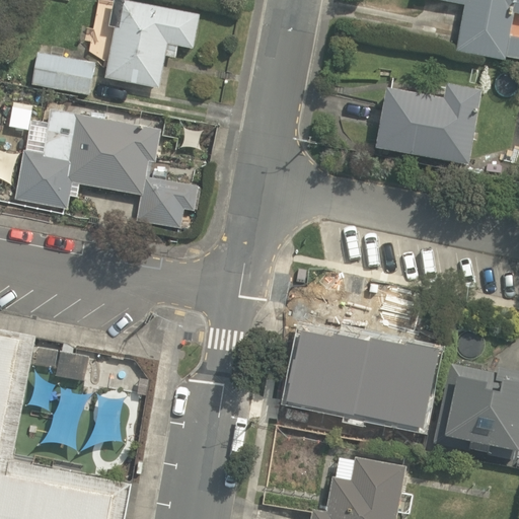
[(124,0),(105,79),(160,92),(169,56),(180,59),(183,47),(197,50),(204,18),(128,0),(124,0)]
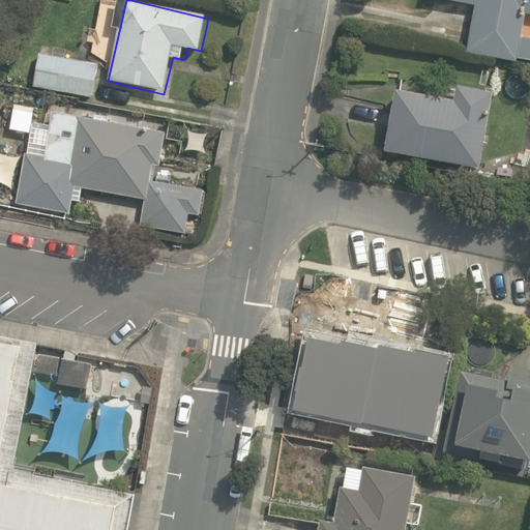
[(519,59),(527,16),(529,16),(529,0),(445,0),(478,6),(470,50),(519,59)]
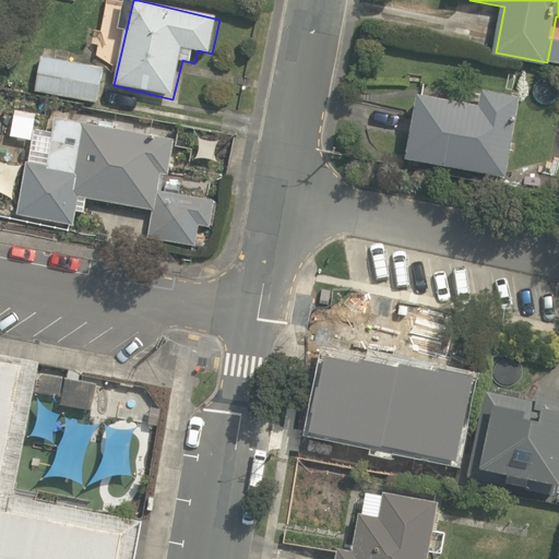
[(36,55),(30,87),(96,103),(104,69),(36,55)]
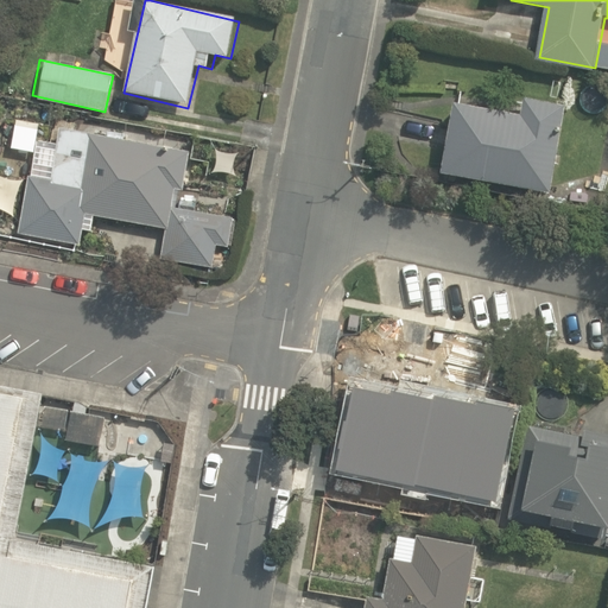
[(520,114),(454,101),(439,172),(548,192),(565,105),(524,96),(520,114)]
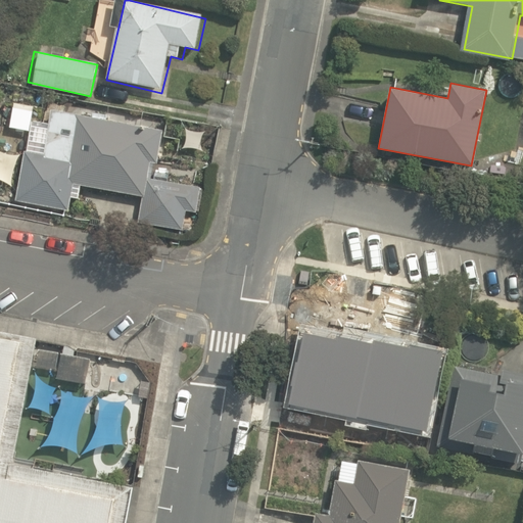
[(159,178),(169,132),(75,114),(65,160),(20,152),(11,203),(69,215),(75,187),(143,199),(138,227),(196,238),(205,187),(159,178)]
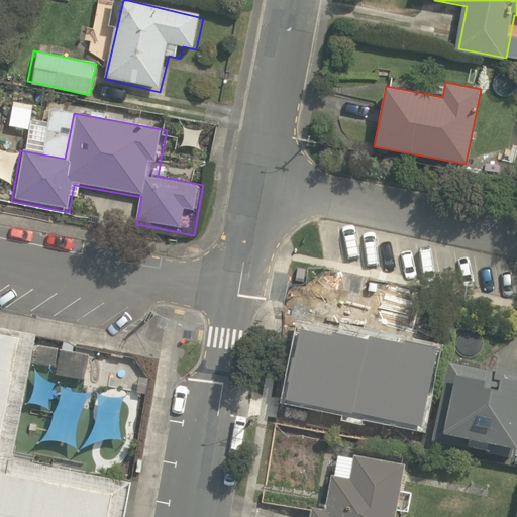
[(0,331),(0,516),(135,516),(140,496),(27,475),(53,342),(0,331)]
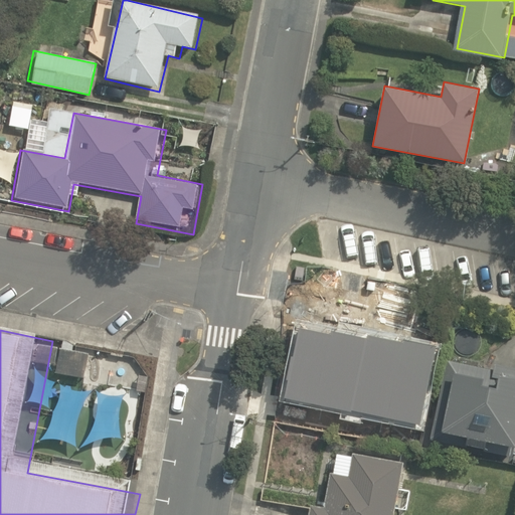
[(360,381),(330,376),(322,416),(419,435),(436,348),(368,336),(360,381)]
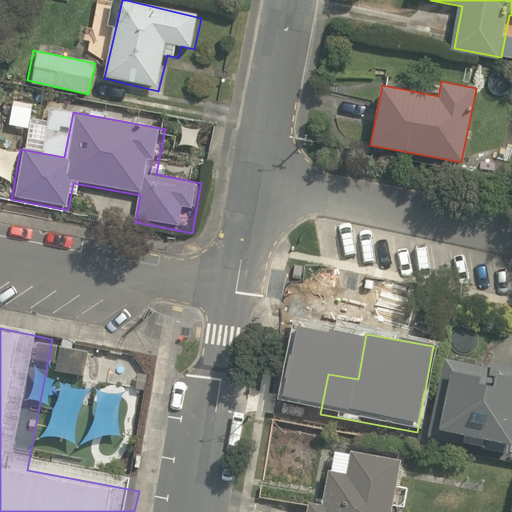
[(509,455),(507,468),(511,468),(511,366),(440,355),(427,442),(509,455)]
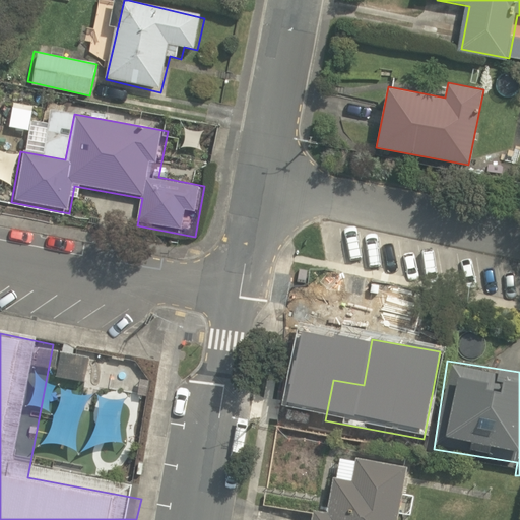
[(331,512),(317,510),(315,519),(394,519),(404,466),(342,455),(331,512)]
